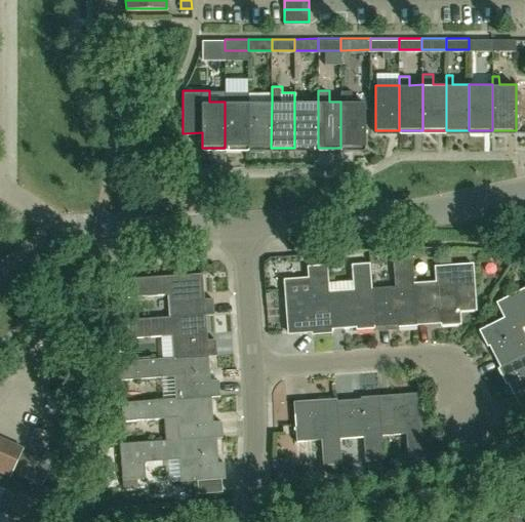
[(340,90),(340,102),(340,148),(365,147),(365,101),(352,101),(352,90),(340,90)]
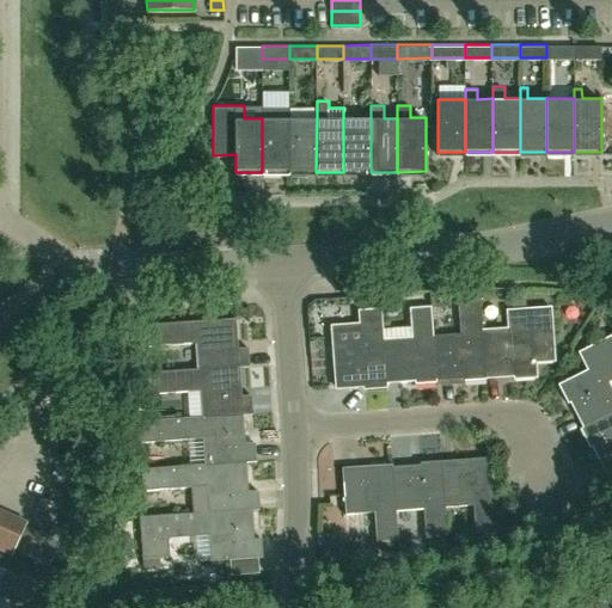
[(262,108),(262,118),(262,172),(289,172),(289,118),(289,108),(262,108)]
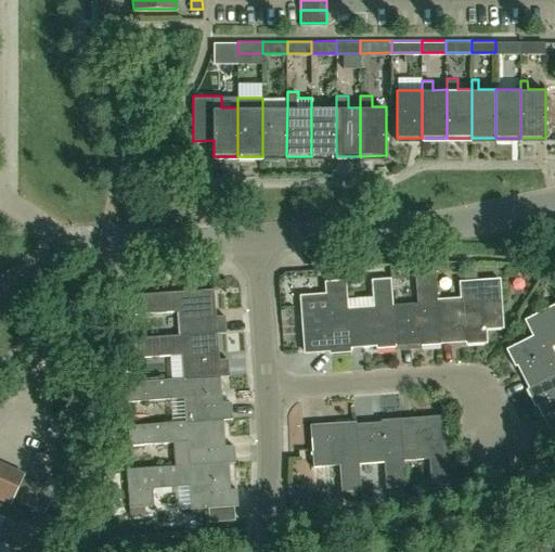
[(262,107),(262,156),(286,156),(287,107),(262,107)]
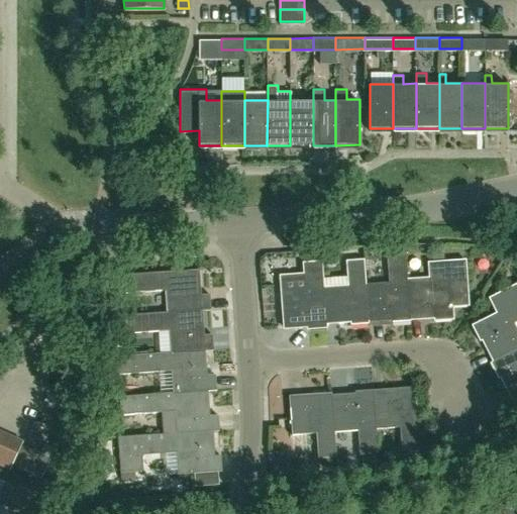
[(290,100),(290,145),(313,145),(313,100),(290,100)]
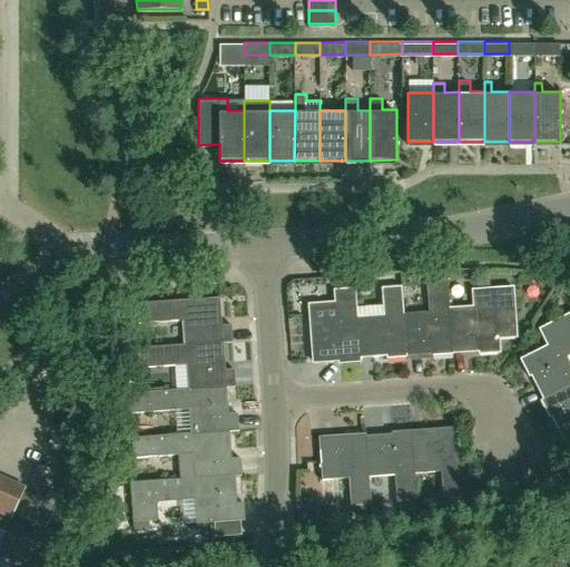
[(402,312),(404,353),(431,351),(431,353),(451,352),(451,350),(448,309),(446,281),(426,283),(429,310),(402,312)]
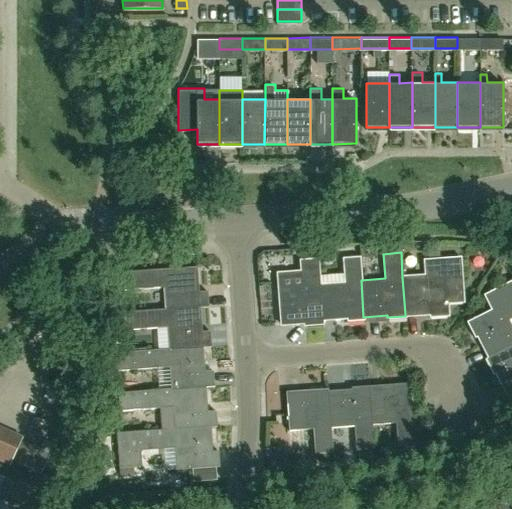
[(320,283),(323,319),(346,318),(346,320),(364,318),(363,317),(361,280),(359,255),(342,257),(344,281),(320,283)]
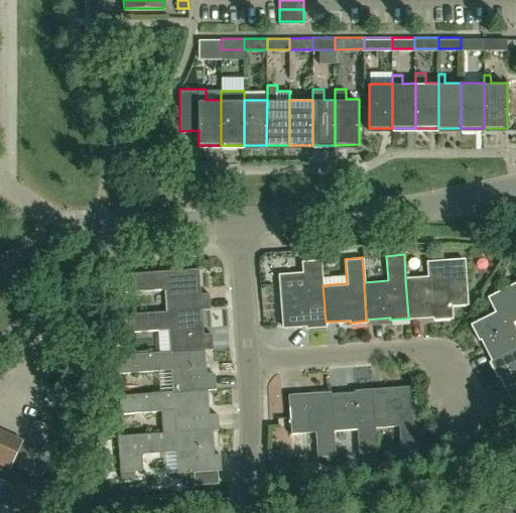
[(405,279),(408,316),(432,314),(432,316),(450,315),(449,302),(466,301),(463,257),(428,260),(429,277),(405,279)]
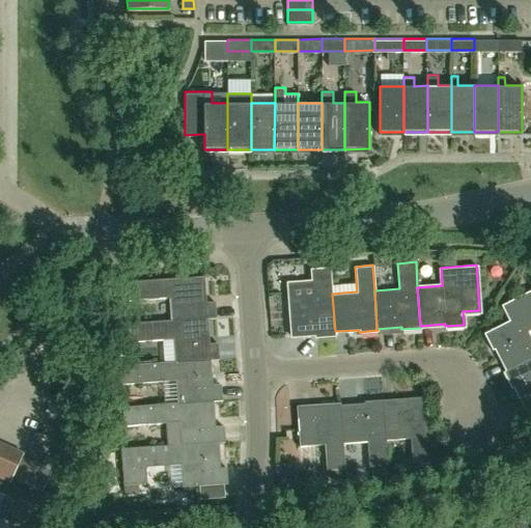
[(316,335),(335,333),(335,331),(332,294),(330,268),(311,269),(313,295),(288,296),(291,335),(315,333),(316,335)]
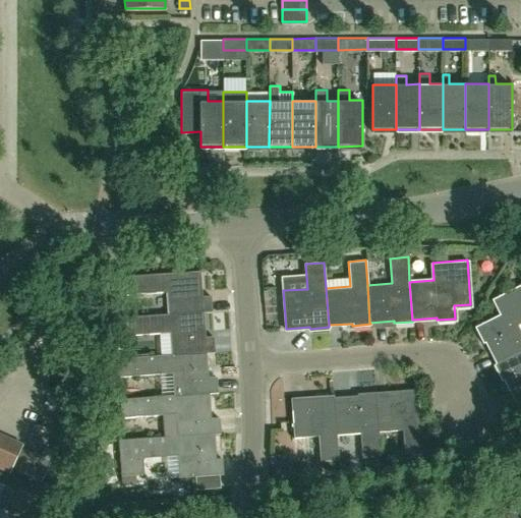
[(123,275),(124,293),(167,290),(168,312),(204,310),(212,309),(211,294),(204,294),(201,270),(123,275)]
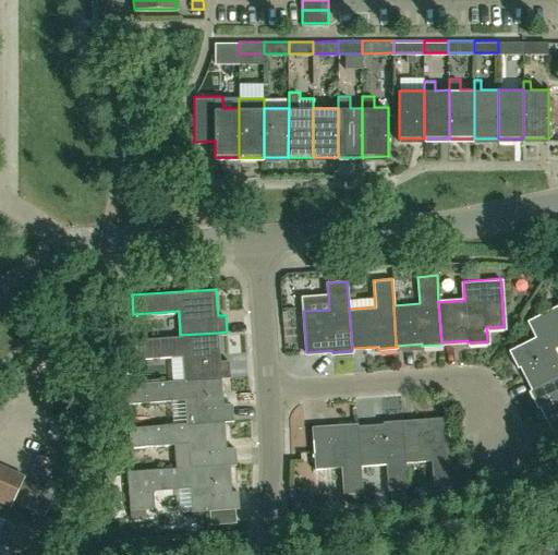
[(531,389),(557,374),(557,353),(555,347),(557,345),(557,303),(526,320),(534,336),(508,349),(517,366),(519,365),(531,389)]
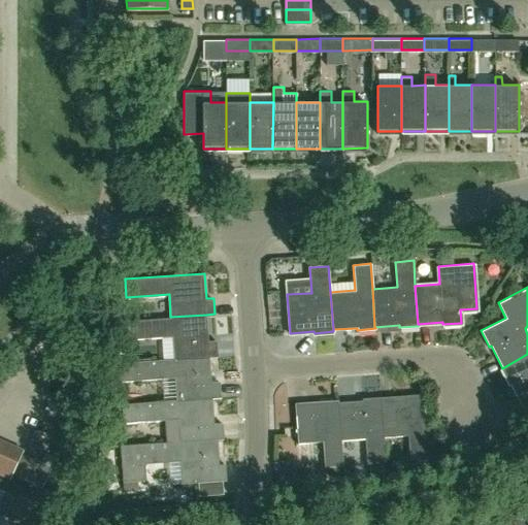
[(128,320),(129,339),(171,336),(172,358),(209,356),(218,356),(217,339),(208,340),(206,315),(170,317),(128,320)]
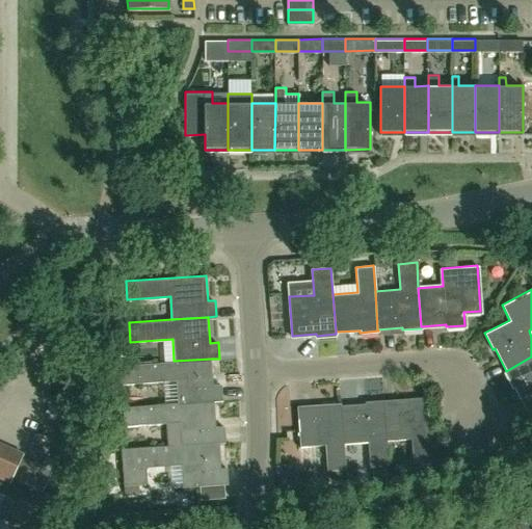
[(531,356),(506,371),(504,371),(512,388),(514,387),(526,410),(531,405),(531,356)]
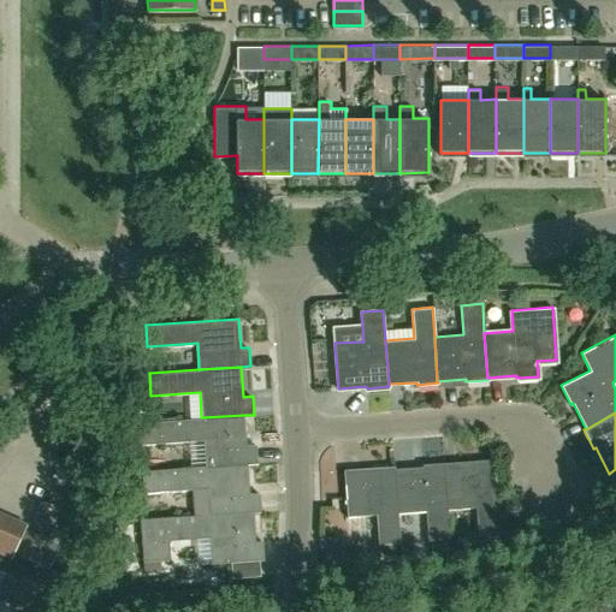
[(247,463),(256,462),(255,444),(246,444),(244,415),(201,417),(137,422),(138,444),(203,440),(205,465),(247,463)]
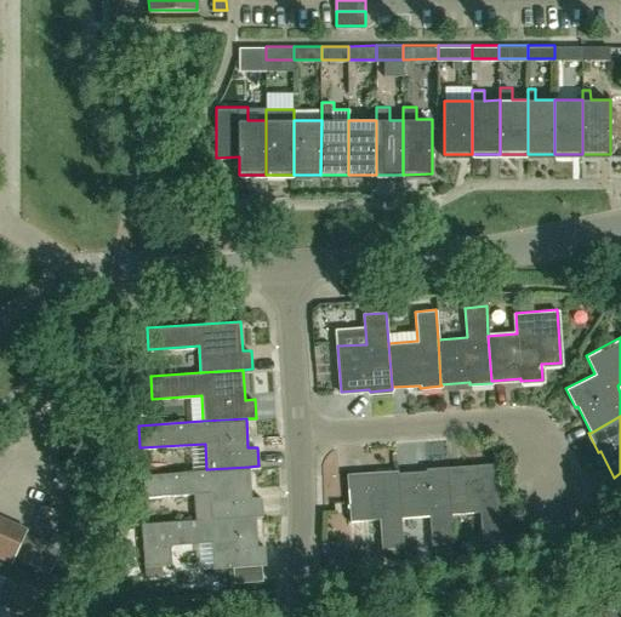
[(448,468),(450,512),(479,509),(482,540),(502,538),(497,462),(476,463),(477,467),(448,468)]
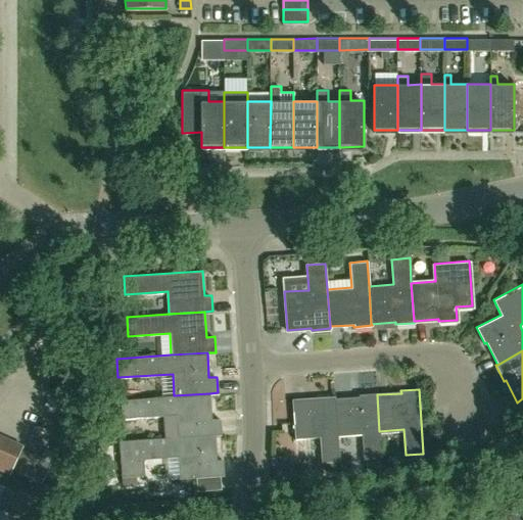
[(379,431),(377,394),(376,392),(359,393),(359,396),(335,397),(337,434),(362,432),(363,458),(365,458),(378,457),(381,457),(379,431)]
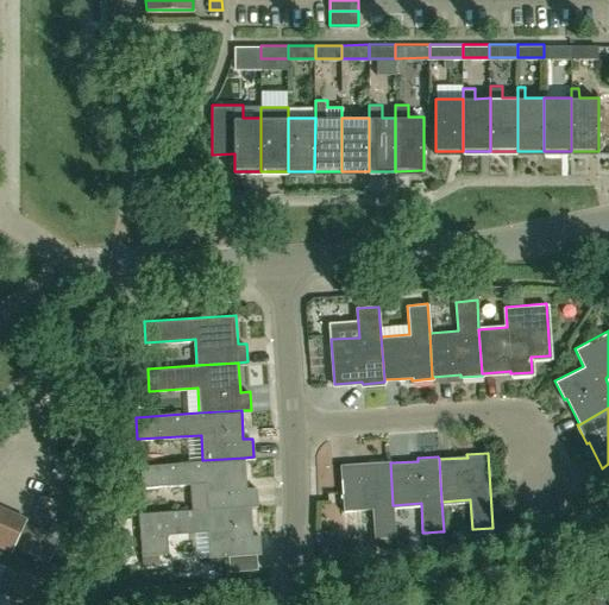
[(246,505),(257,505),(256,486),(246,486),(244,458),(202,460),(139,465),(140,486),(205,483),(206,508),(246,505)]
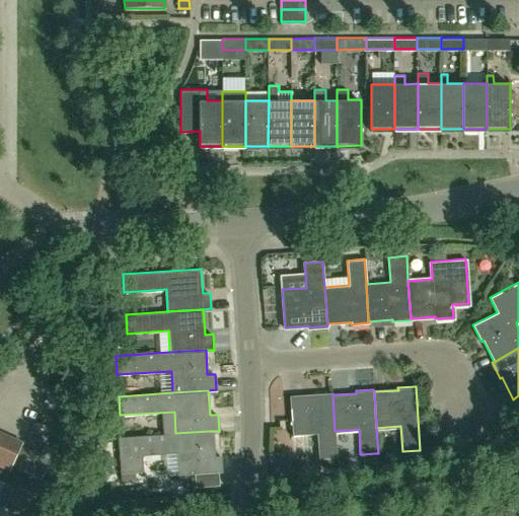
[(332,394),(331,392),(314,393),(314,396),(290,397),(292,434),(316,433),(318,457),(337,456),(335,431),(332,394)]
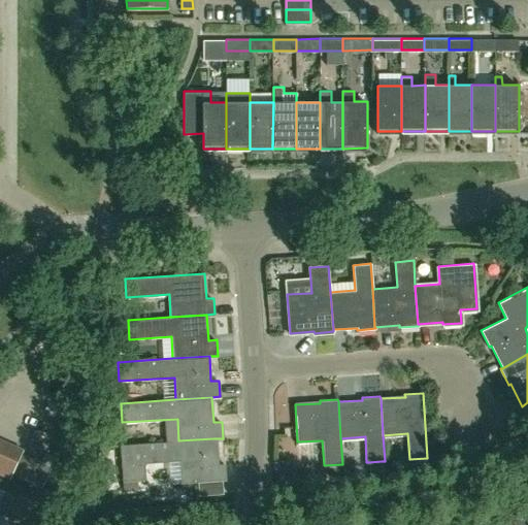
[(213,438),(178,440),(124,445),(120,445),(122,481),(143,479),(142,461),(179,459),(180,482),(226,480),(225,463),(216,464),(213,438)]
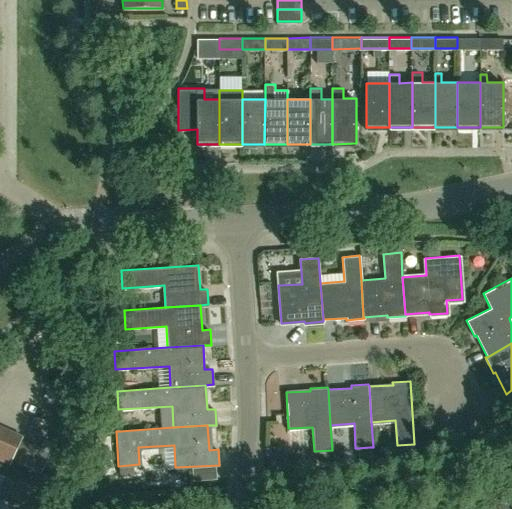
[(0,459),(8,463),(21,436),(0,426),(0,459)]
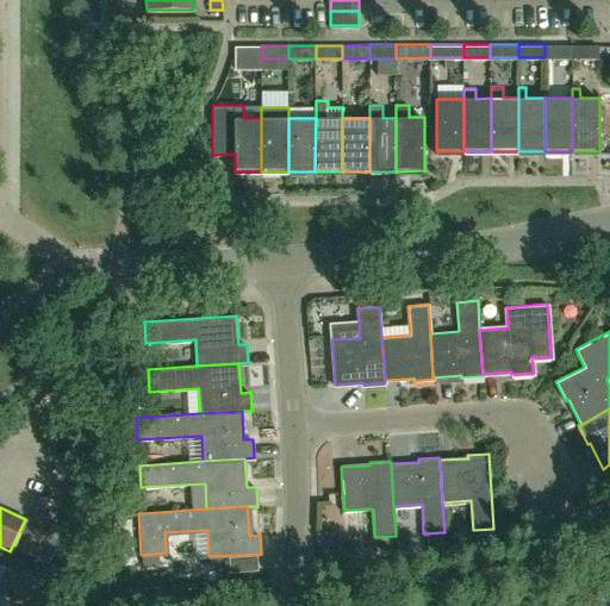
[(38,528),(26,553),(48,562),(58,538),(38,528)]
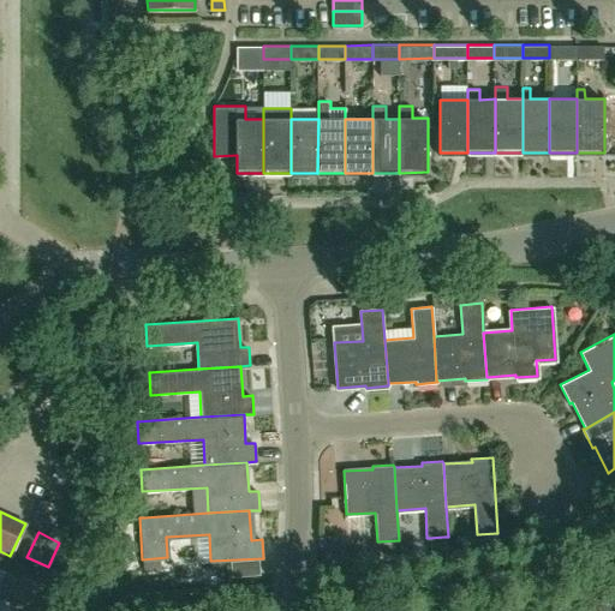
[(445,537),(429,538),(431,559),(431,561),(446,559),(446,557),(445,537)]
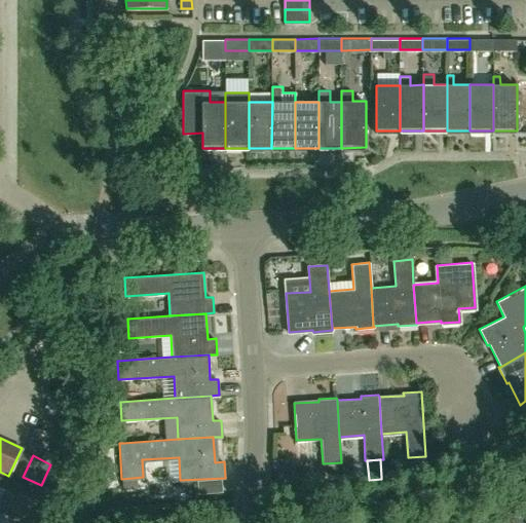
[(290,473),(273,474),(274,484),(290,483),(290,473)]
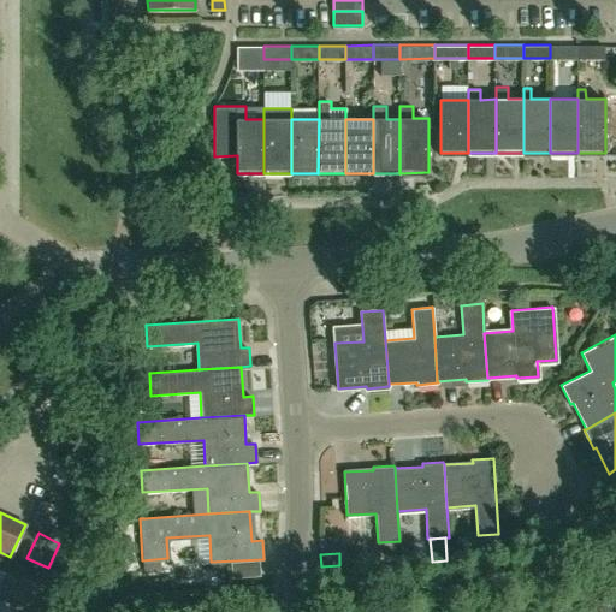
[(23,575),(10,602),(30,611),(43,611),(55,589),(23,575)]
